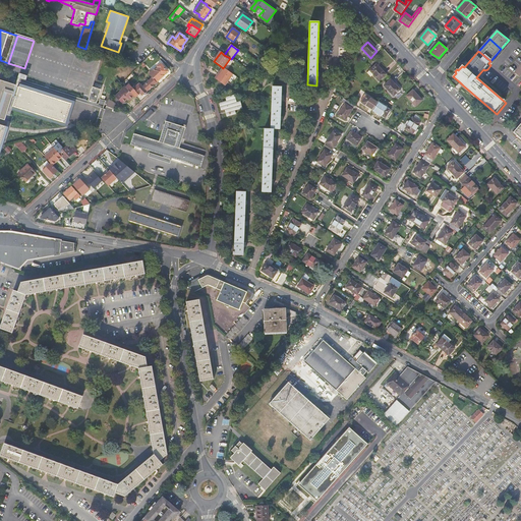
[(156,82),(157,82),(164,75),(168,71),(161,64),(158,67),(159,68),(155,72),(154,71),(150,74),(153,78),(156,82)]
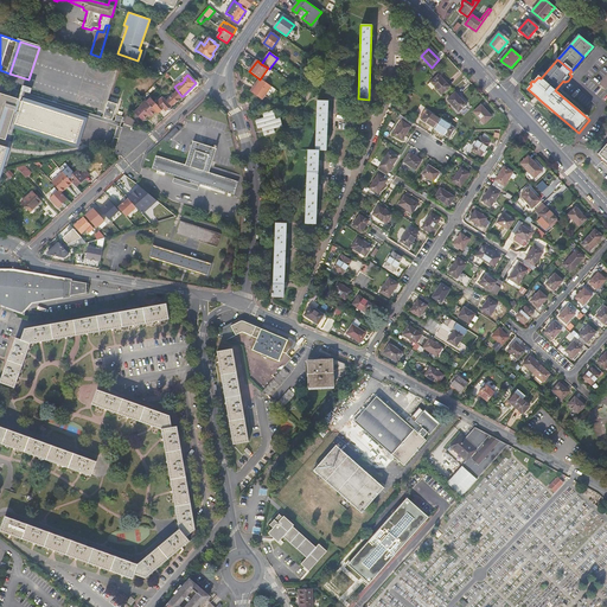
[(449,87),(439,75),(430,82),(441,94),(449,87)]
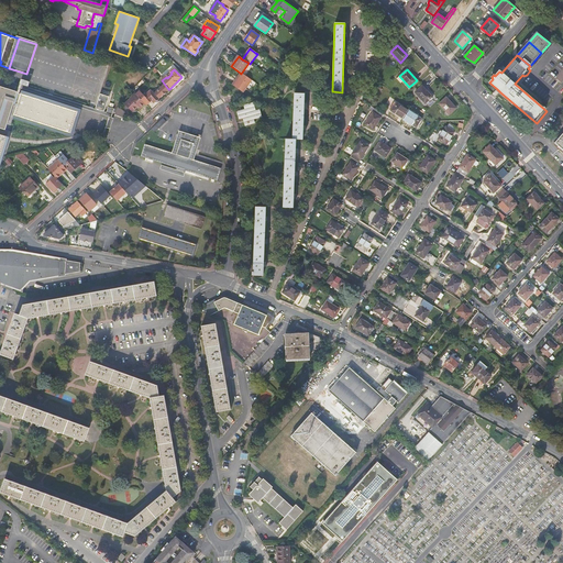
[(232,85),(234,86),(243,74),(241,74),(240,73),(232,85)]
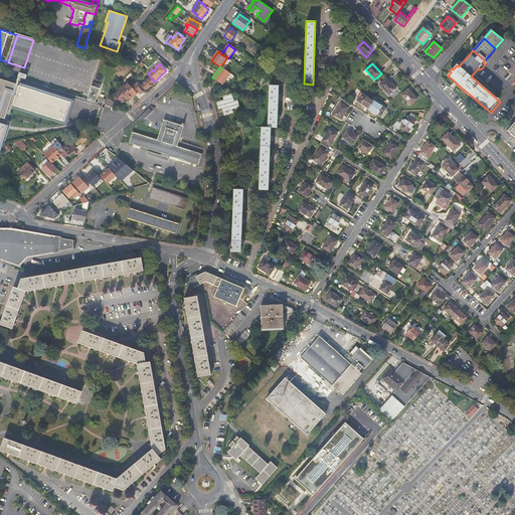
[(214,78),(222,84),(230,73),(222,67),(214,78)]
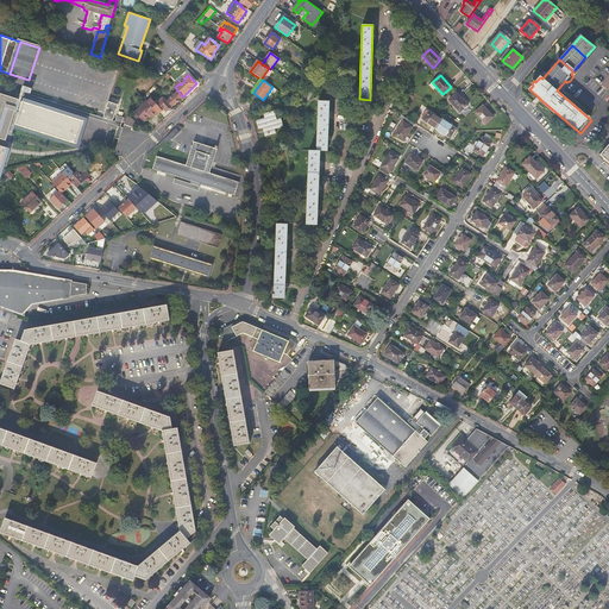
[(182,96),(179,92),(168,101),(171,106),(182,96)]
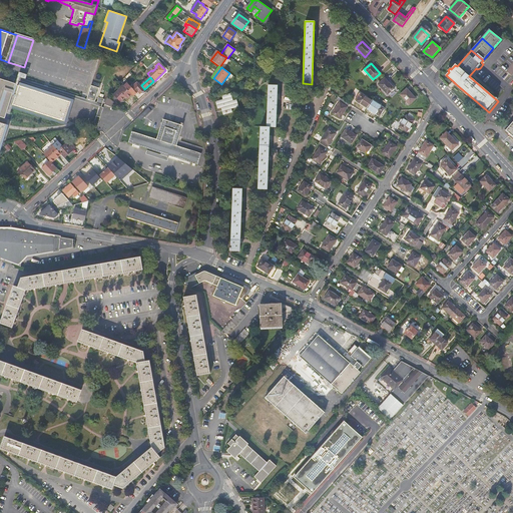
[(0,146),(7,124),(0,122),(0,116),(5,118),(12,95),(15,97),(13,105),(65,121),(71,101),(19,85),(19,86),(15,85),(14,90),(6,88),(8,81),(0,78),(0,146)]
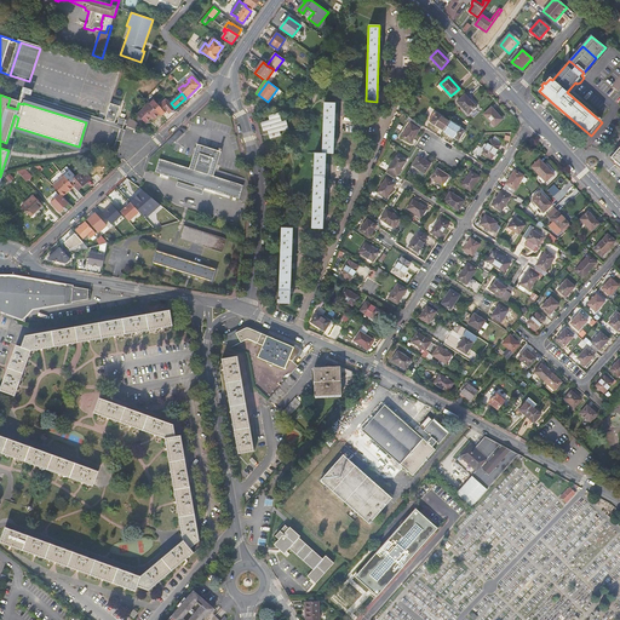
[(476,107),(465,95),(457,102),(469,114),(476,107)]
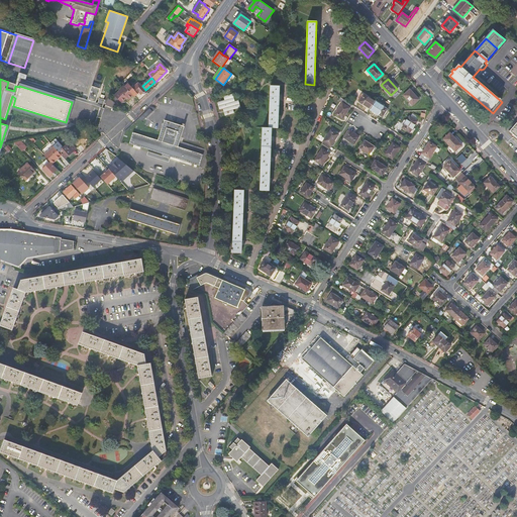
[(134,97),(139,92),(141,94),(144,91),(138,84),(129,91),(133,96),(134,97)]
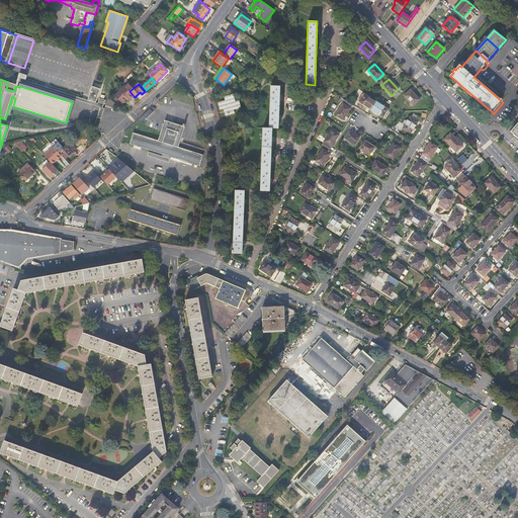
[(93,86),(88,99),(96,102),(101,89),(93,86)]
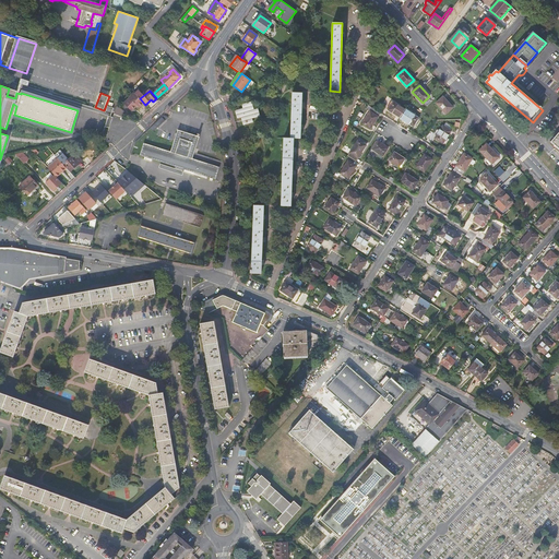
[(135,104),(138,105),(140,107),(144,104),(140,98),(134,93),(125,104),(130,109),(135,104)]
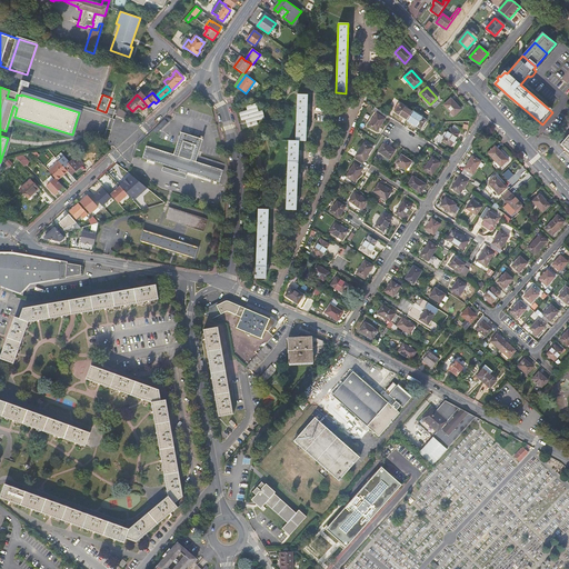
[(307,95),(297,95),(296,141),(298,141),(306,141),(307,95)]
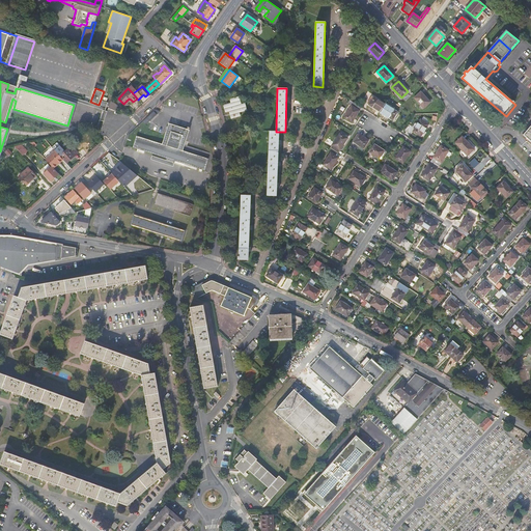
[(520,100),(525,94),(520,89),(514,95),(520,100)]
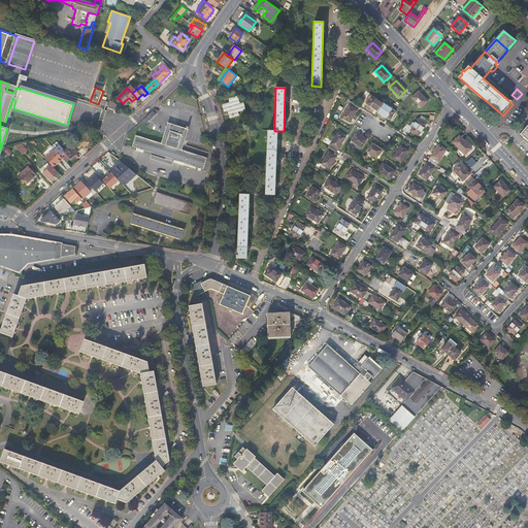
[(428,102),(419,92),(411,98),(422,107),(428,102)]
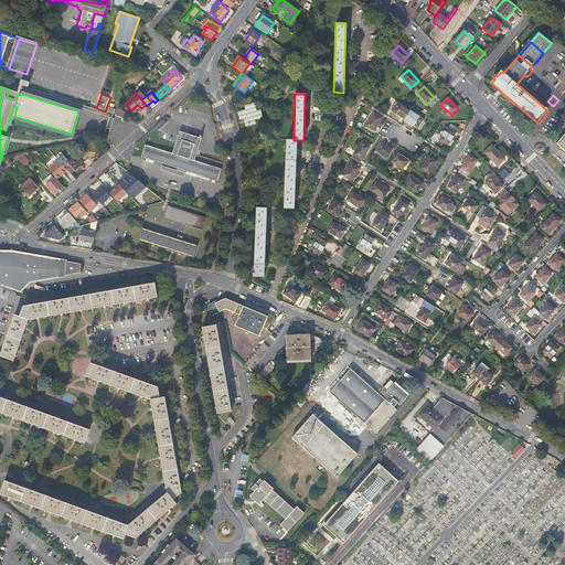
[(417,128),(423,119),(398,104),(393,112),(417,128)]
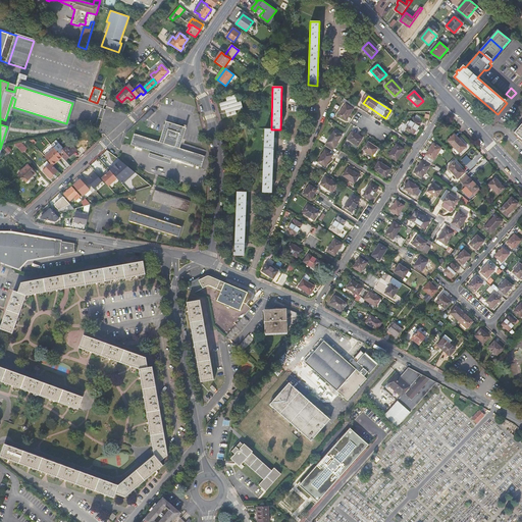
[(229,102),(221,104),(223,112),(227,111),(229,118),(237,116),(236,112),(243,110),(241,103),(238,104),(236,97),(227,99),(229,102)]
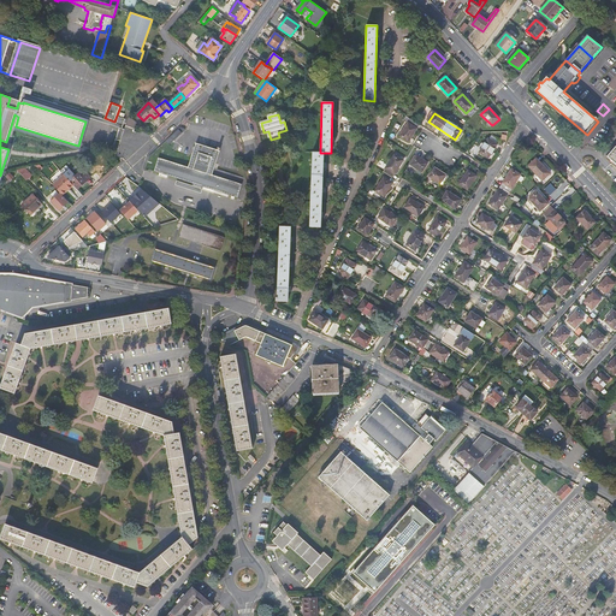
[(136,130),(137,126),(138,124),(129,117),(125,126),(136,130)]
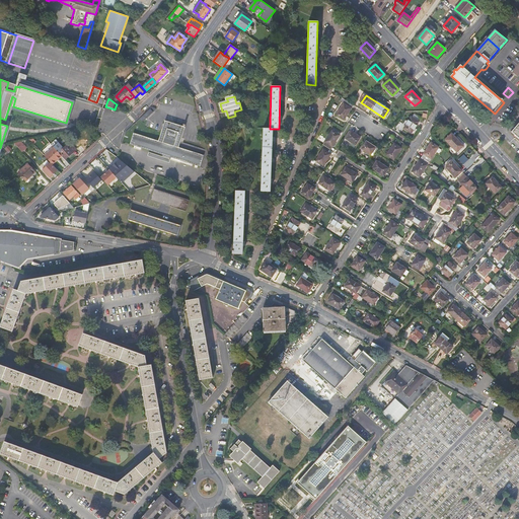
[(344,120),(353,105),(346,100),(337,115),(344,120)]
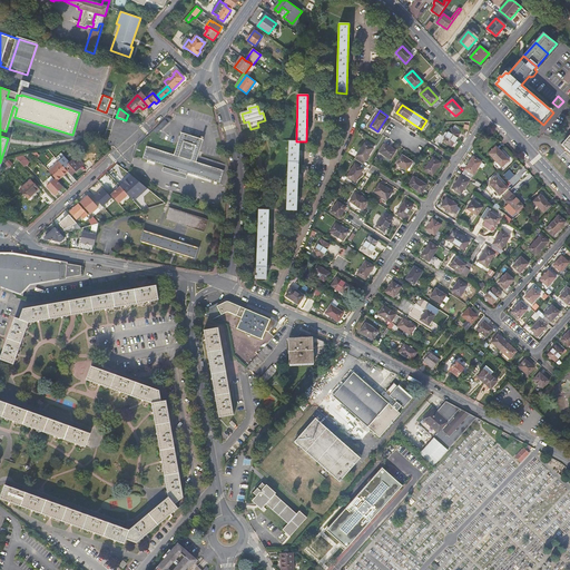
[(168,118),(154,130),(157,134),(172,120),(168,118)]
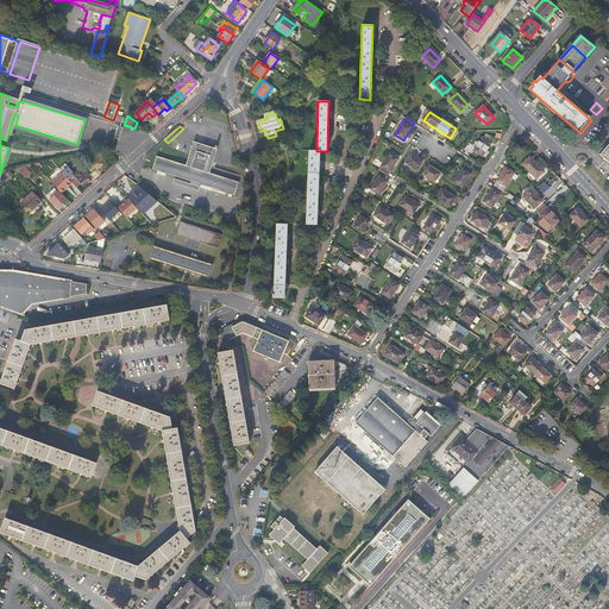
[(482,157),(491,143),(483,137),(473,151),(482,157)]
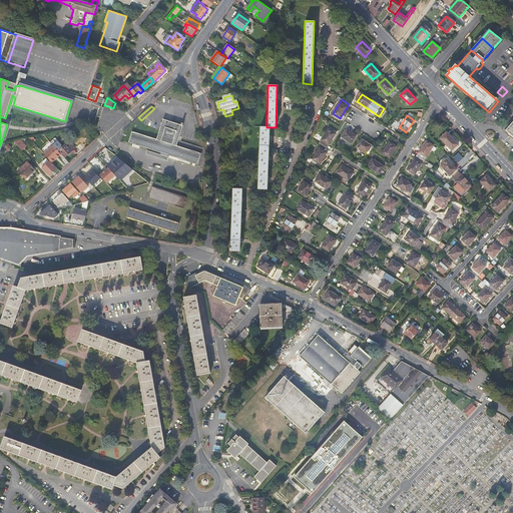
[(182,123),(181,125),(163,120),(157,139),(132,132),(128,142),(198,165),(202,154),(178,146),(182,131),(184,132),(186,127),(183,126),(183,124),(182,123)]
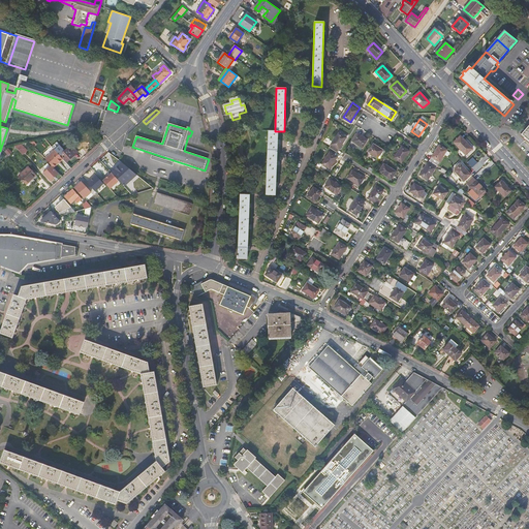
[(275,195),(277,131),(275,131),(269,131),(266,195),(275,195)]
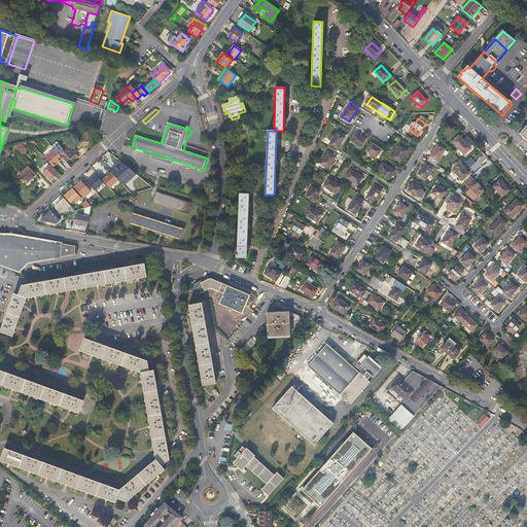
[(336,152),(345,137),(338,132),(328,147),(336,152)]
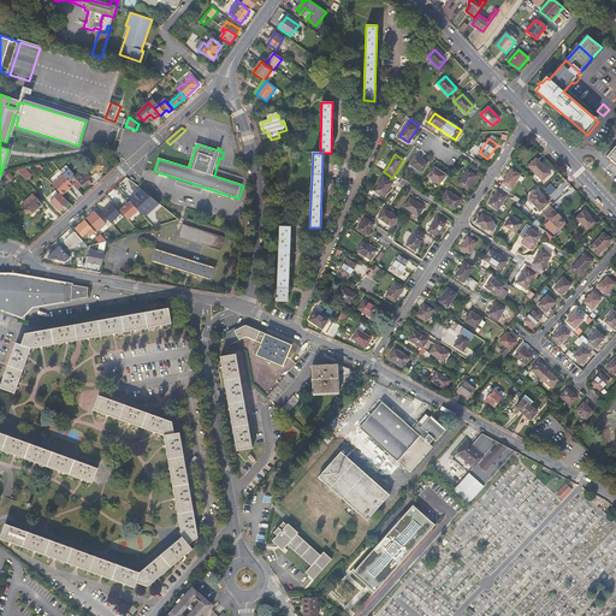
[(422,172),(428,164),(416,157),(410,165),(422,172)]
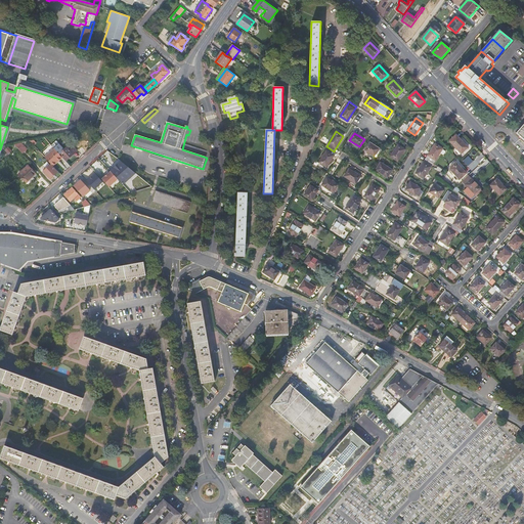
[(468,147),(456,135),(449,141),(462,154),(468,147)]
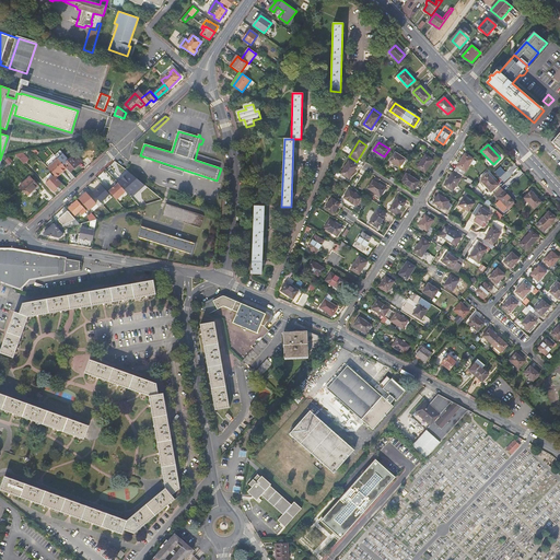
[(400,167),(406,160),(395,152),(389,161),(400,167)]
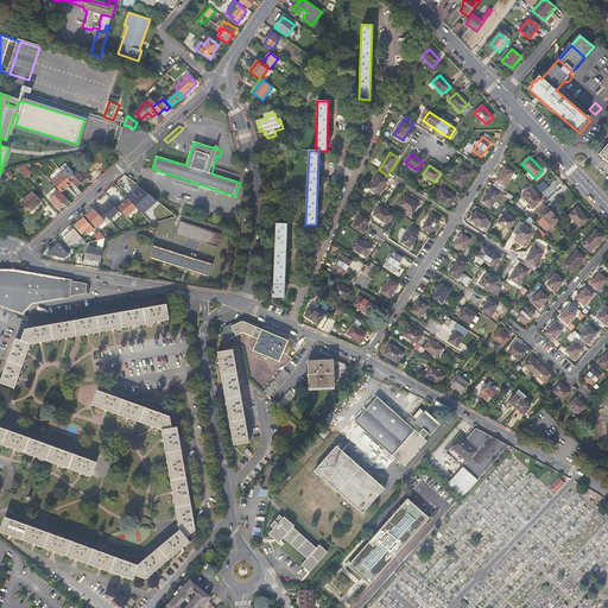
[(76,187),(89,175),(82,166),(69,178),(76,187)]
